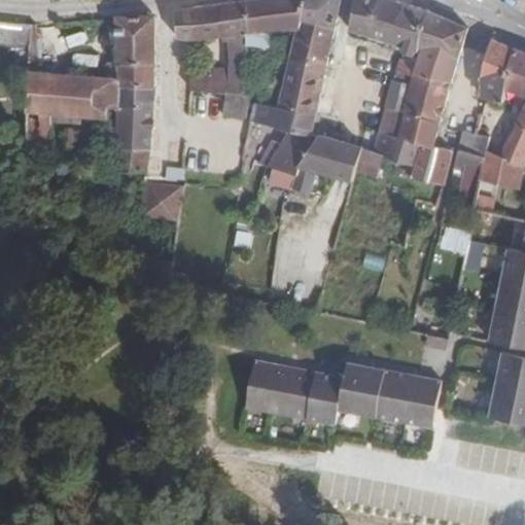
[(302,0),(255,0),(246,1),(248,34),(245,59),(264,61),(266,47),(269,47),(271,31),(295,30),(298,31),(302,19),(305,1),(302,0)]
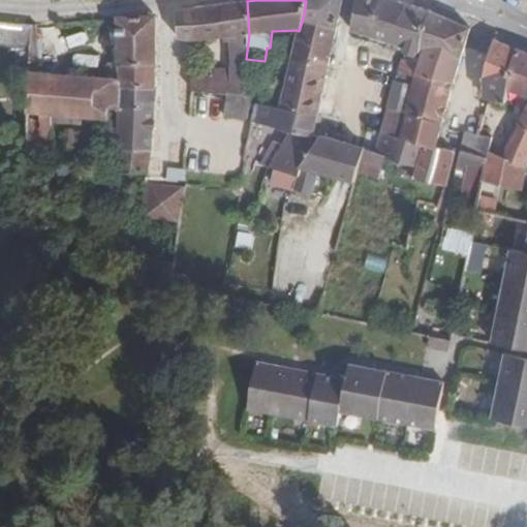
[(303,19),(336,25),(341,1),(340,0),(303,0),(306,1),(303,19)]
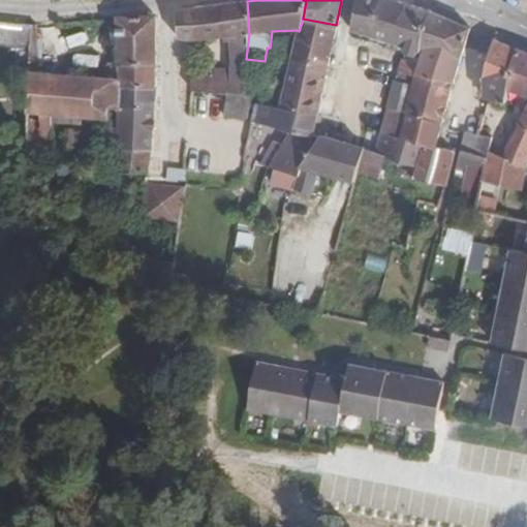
[(419,47),(429,11),(395,0),(357,0),(350,30),(405,45),(403,52),(419,56),(421,50),(419,47)]
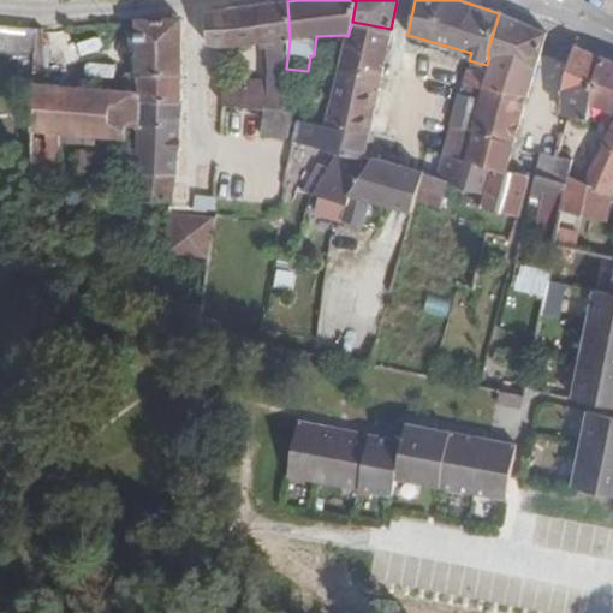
[(290,40),(287,1),(204,11),(206,45),(216,48),(227,48),(261,45),(261,52),(268,51),(271,51),(271,42),(290,40)]
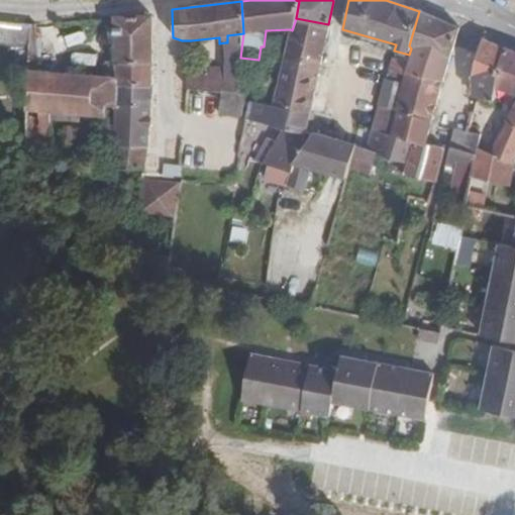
[(405,72),(442,82),(457,26),(419,11),(409,45),(411,48),(409,55),(407,64),(405,72)]
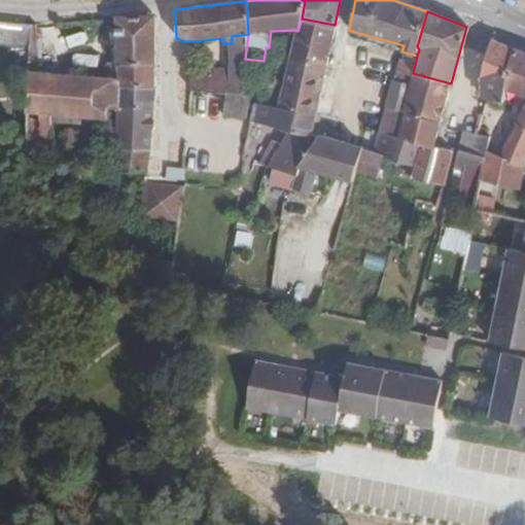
[(117,64),(153,64),(153,15),(114,15),(115,18),(117,64)]
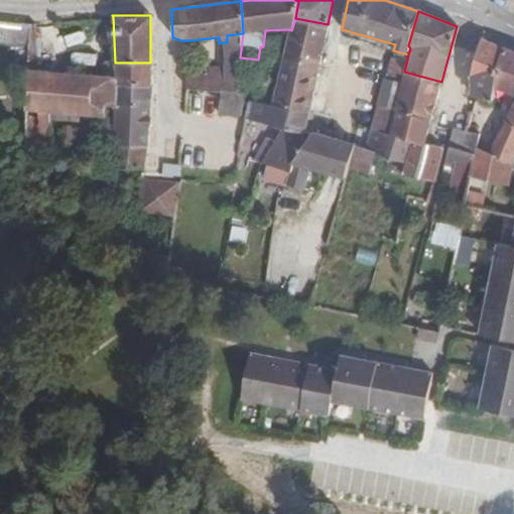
[(291,30),(289,29),(272,105),(308,111),(328,24),(295,18),(291,30)]
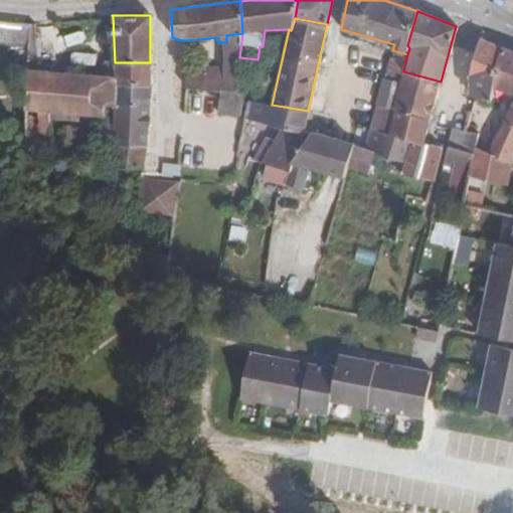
[(0,46),(28,50),(30,24),(0,20),(0,46)]
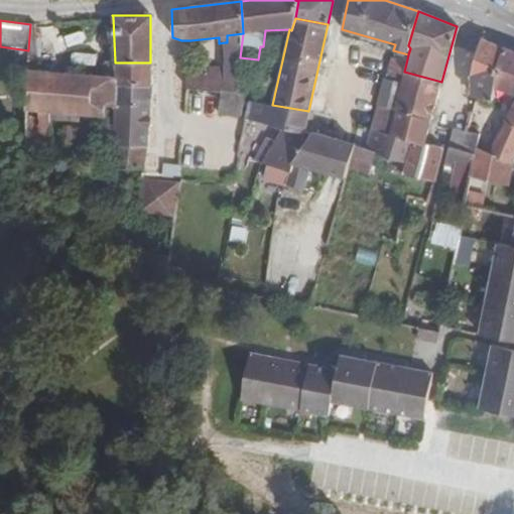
[(240,57),(243,33),(227,35),(227,42),(225,42),(223,68),(239,70),(240,57)]
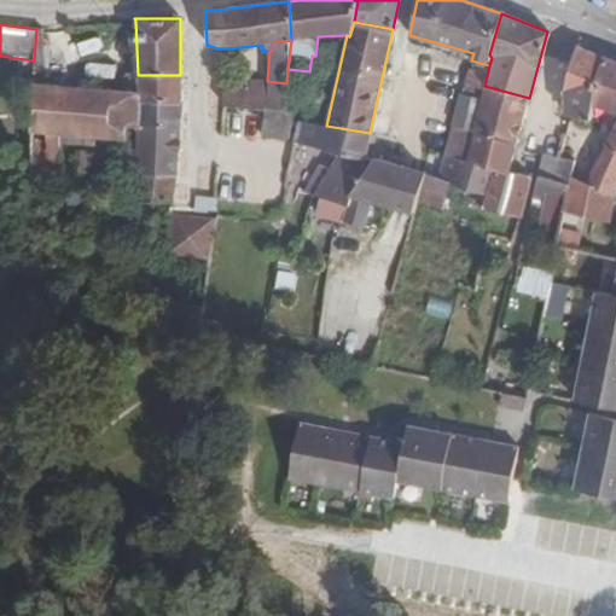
[(590,106),(602,57),(576,46),(559,88),(564,114),(586,120),(590,106)]
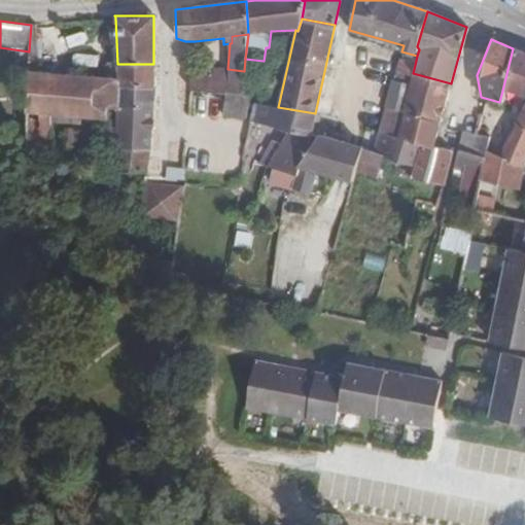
[(524,156),(524,53),(513,48),(502,91),(524,97),(524,107),(503,141),(499,155),(508,158),(506,161),(522,167),(524,156)]
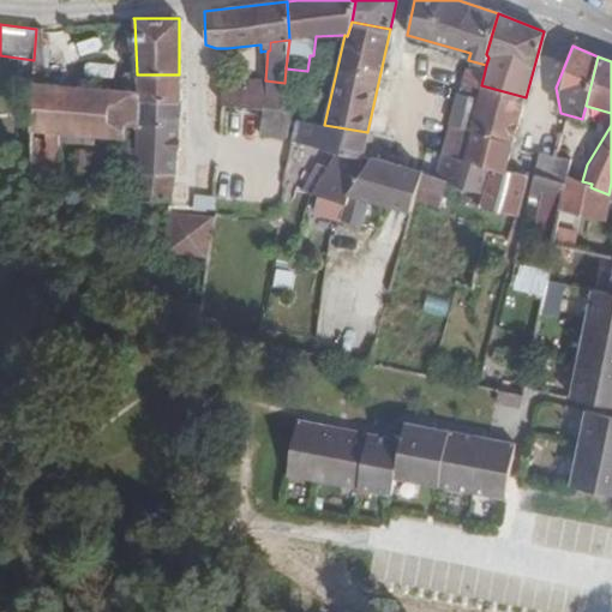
[(484,76),(486,65),(468,60),(466,71),(484,76)]
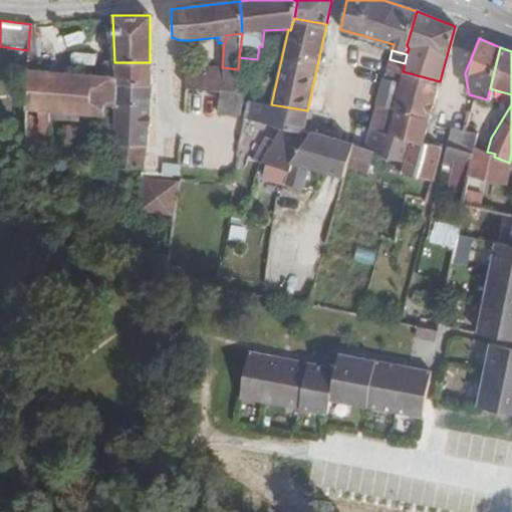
[(403,71),(405,63),(390,59),(387,58),(385,69),(386,69),(402,74),(403,71)]
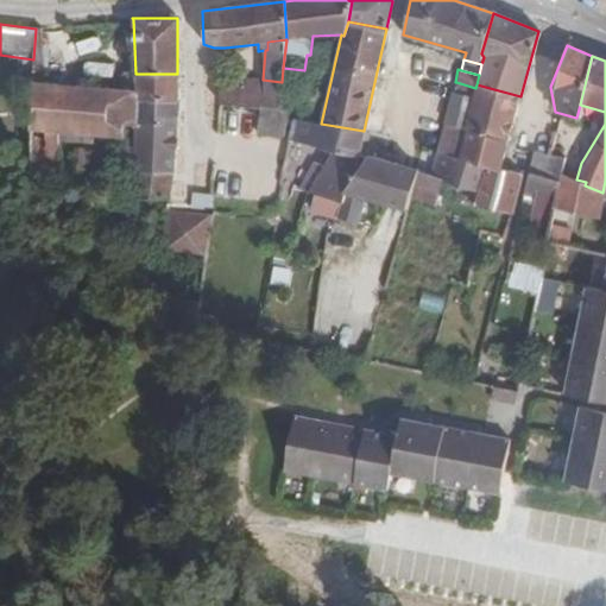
[(137,99),(136,90),(122,89),(43,82),(44,74),(33,73),(31,131),(58,132),(121,138),(124,125),(136,125),(137,99)]
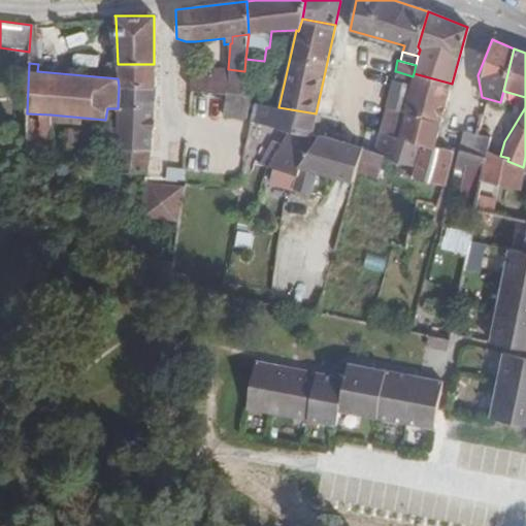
[(118,78),(118,64),(107,64),(106,77),(118,78)]
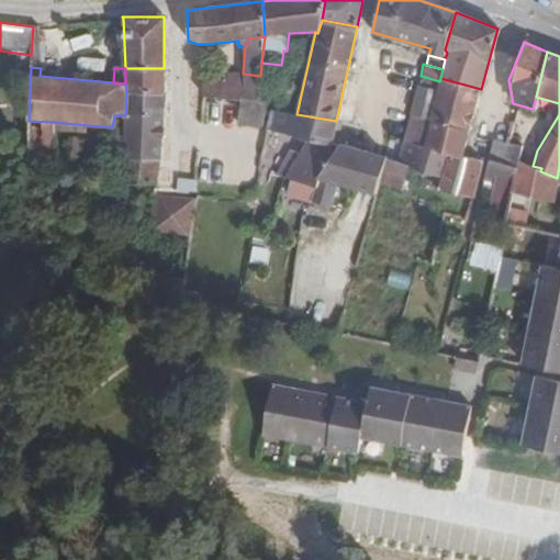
[(165,94),(164,68),(125,68),(125,84),(126,91),(165,94)]
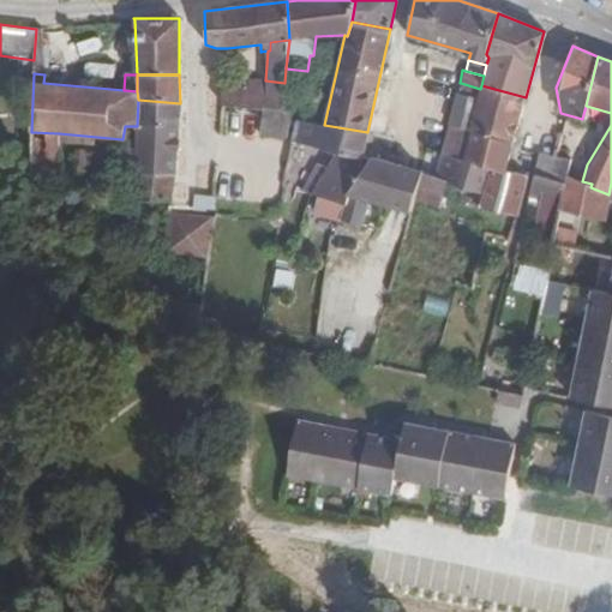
[(281,111),(285,83),(265,81),(225,77),(222,106),(261,109),(281,111)]
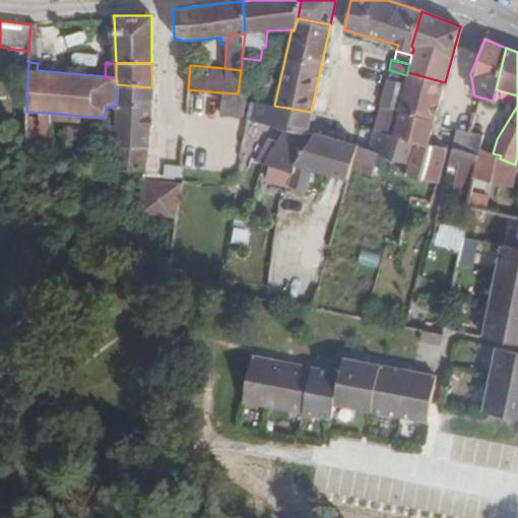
[(404,84),(406,75),(390,70),(387,79),(404,84)]
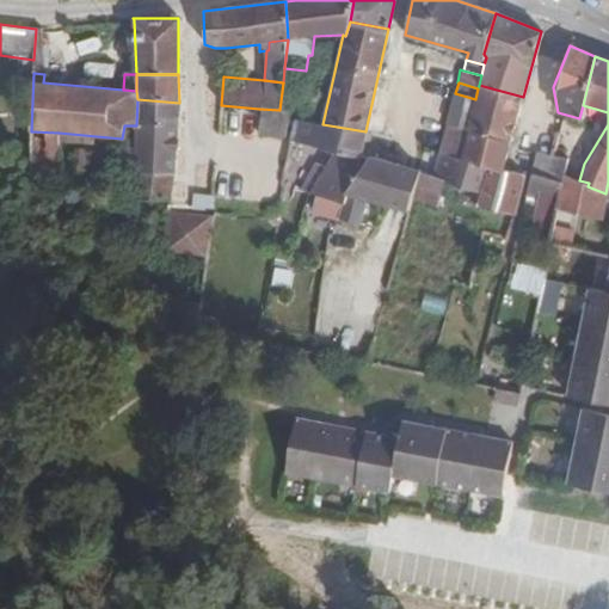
[(523,97),(479,85),(478,88),(475,99),(467,128),(510,142),(523,97)]
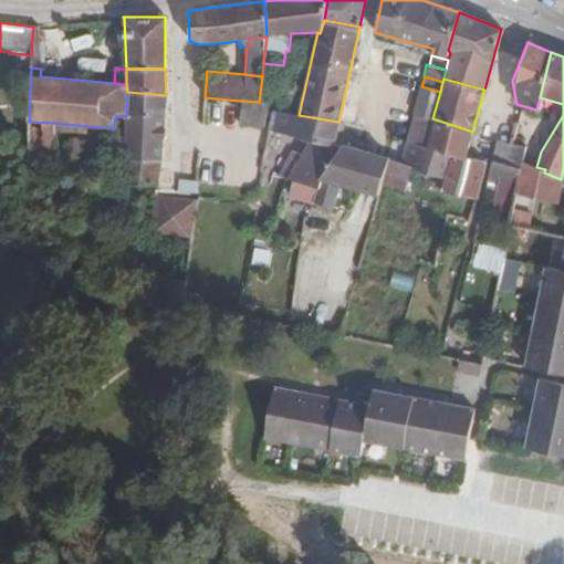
[(440,92),(421,86),(420,86),(413,113),(432,118),(440,92)]
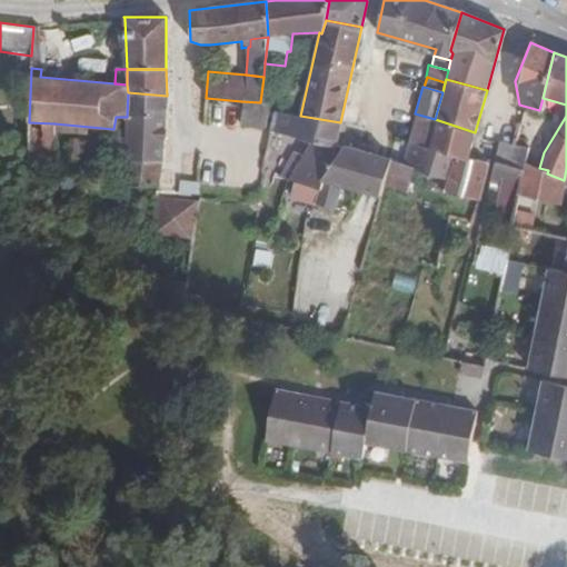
[(161,162),(167,96),(128,92),(127,117),(125,162),(161,162)]
